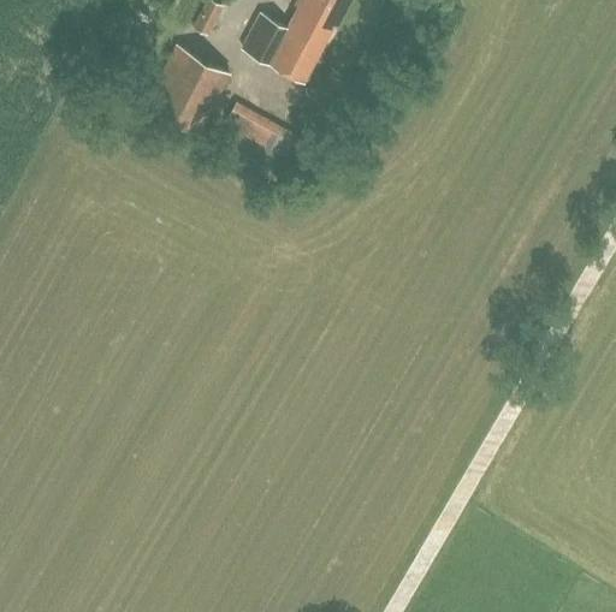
[(337,28),(351,0),(300,0),(296,9),(297,9),(286,29),(260,16),(242,51),(303,83),(333,27),(337,28)]
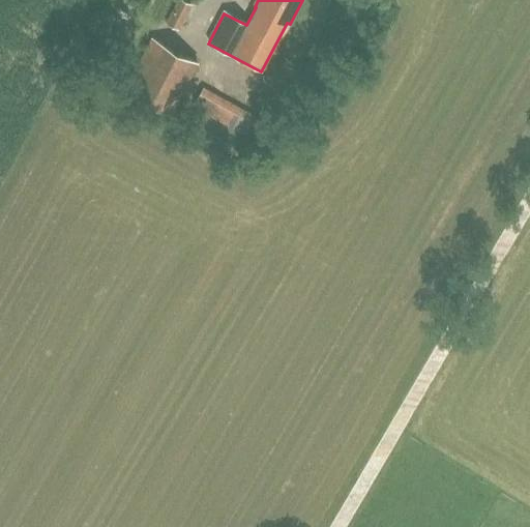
[(179,32),(192,7),(178,1),(166,26),(179,32)]
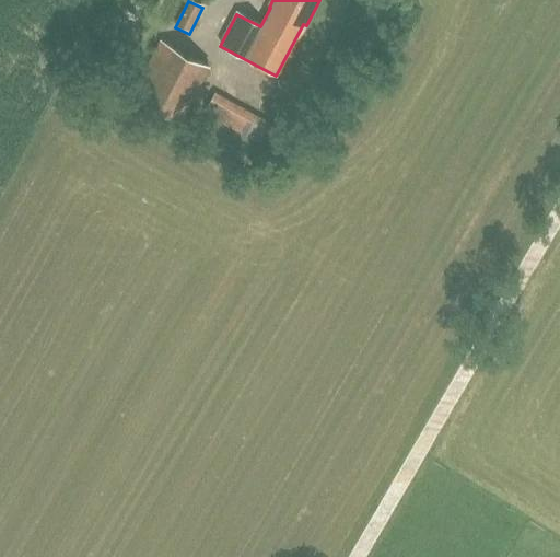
[(181,123),(209,70),(161,44),(132,97),(181,123)]
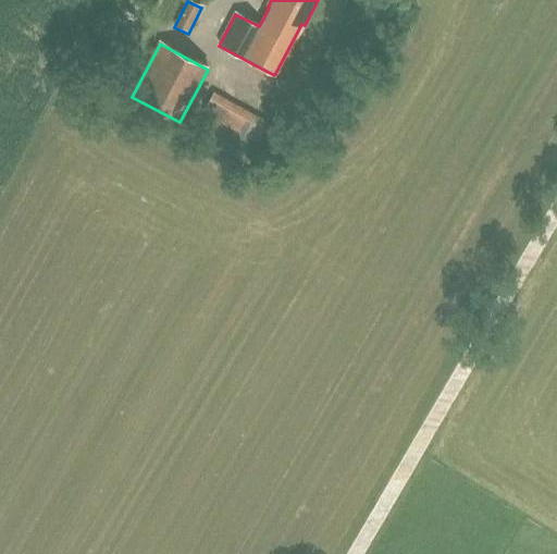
[(217,121),(227,102),(213,95),(203,113),(217,121)]
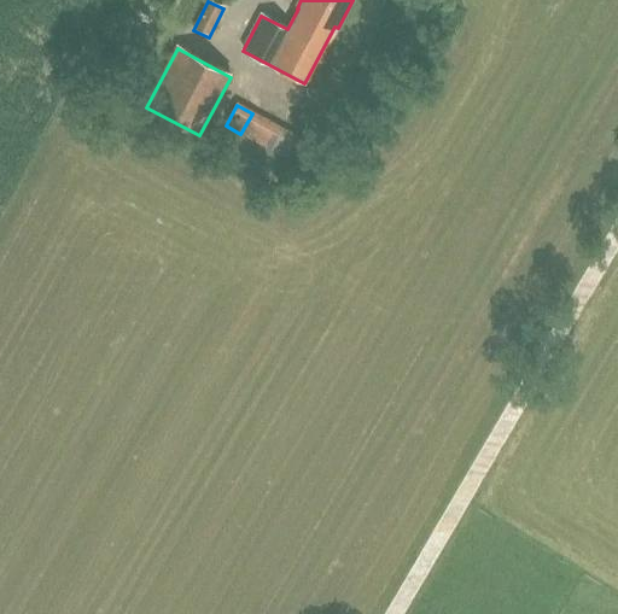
[(289,161),(301,140),(284,130),(273,151),(289,161)]
